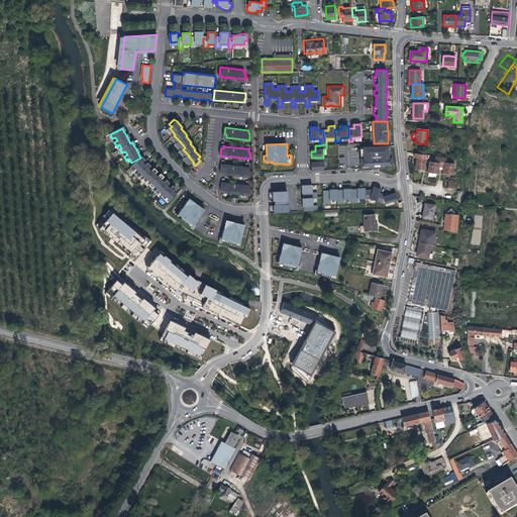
[(360,147),(362,169),(392,167),(391,145),(388,146),(378,146),(378,147),(374,147),(372,148),(372,146),(360,147)]
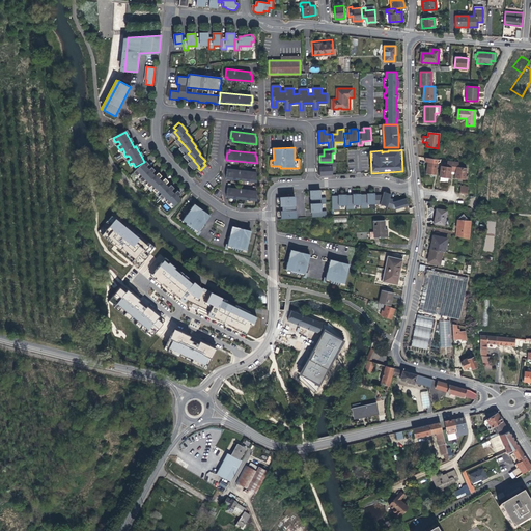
[(440,160),(436,159),(425,158),(425,160),(425,162),(427,163),(425,174),(435,175),(437,165),(439,163),(440,160)]
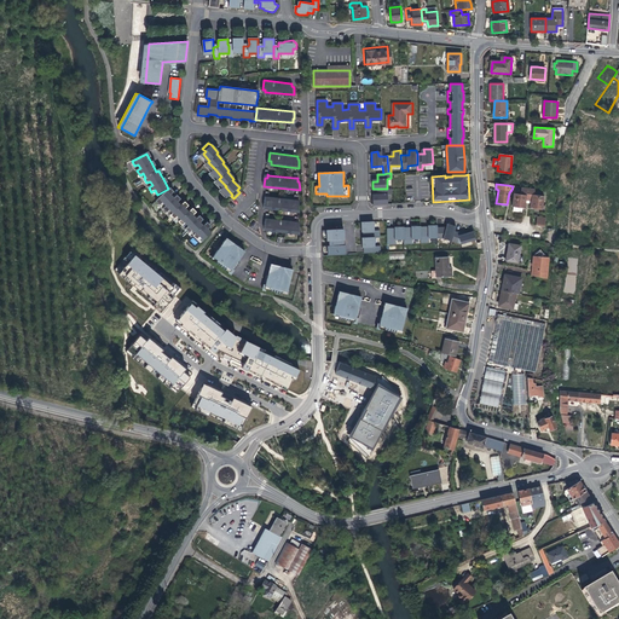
[(225,186),(221,190),(226,196),(229,197),(231,196),(232,195),(225,186)]
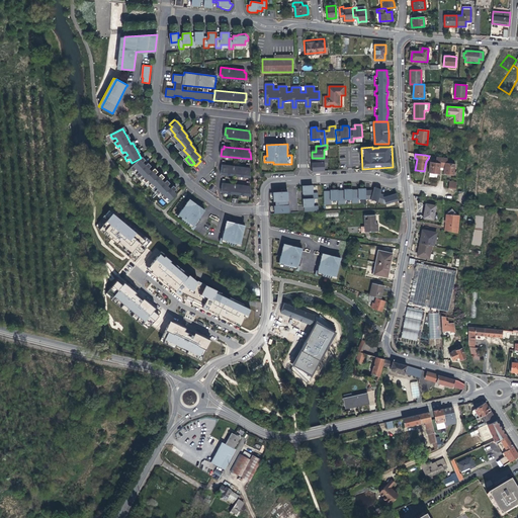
[(438,174),(439,172),(439,170),(443,171),(443,172),(443,175),(453,176),(454,165),(444,164),(445,158),(436,157),(435,163),(429,163),(428,173),(429,173),(429,177),(436,178),(437,174),(438,174)]
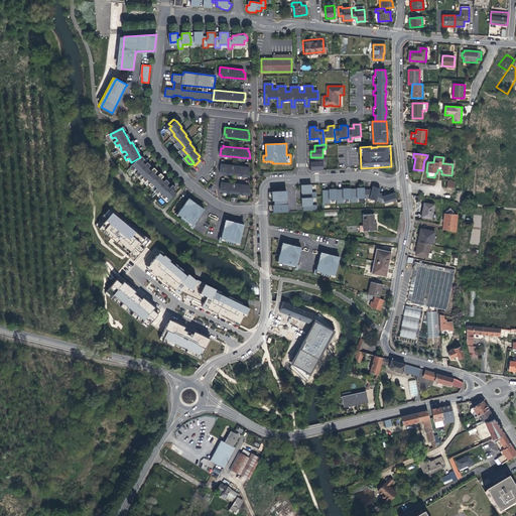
[(310,164),(311,170),(324,169),(324,161),(327,161),(327,157),(323,157),(314,157),(314,161),(314,163),(310,164)]
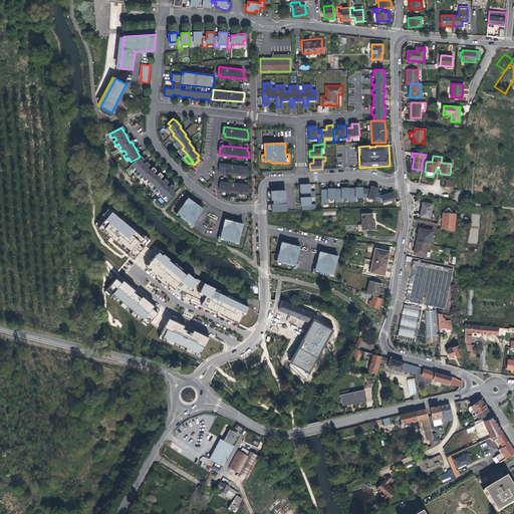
[(140,159),(131,168),(134,171),(136,169),(139,171),(137,174),(140,177),(142,175),(145,178),(143,179),(146,183),(149,181),(151,183),(150,185),(153,188),(155,187),(157,189),(156,191),(159,194),(161,192),(164,195),(162,197),(165,200),(168,198),(170,201),(178,194),(175,191),(172,187),(171,188),(168,185),(165,182),(162,179),(159,176),(156,174),(153,170),(152,171),(149,168),(146,165),(144,162),(140,159)]
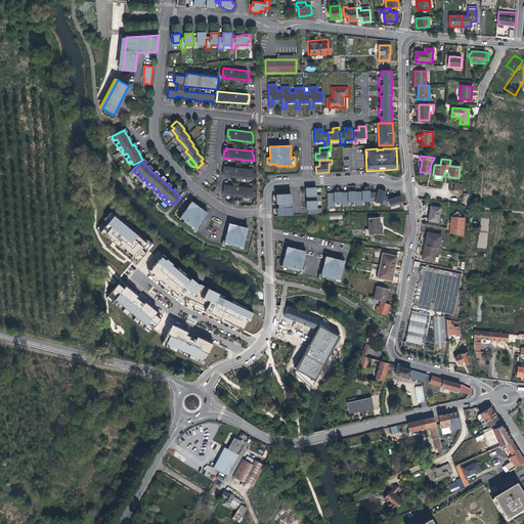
[(224,176),(254,179),(254,172),(252,172),(253,169),(250,169),(228,167),(227,166),(227,169),(224,169),(224,176)]
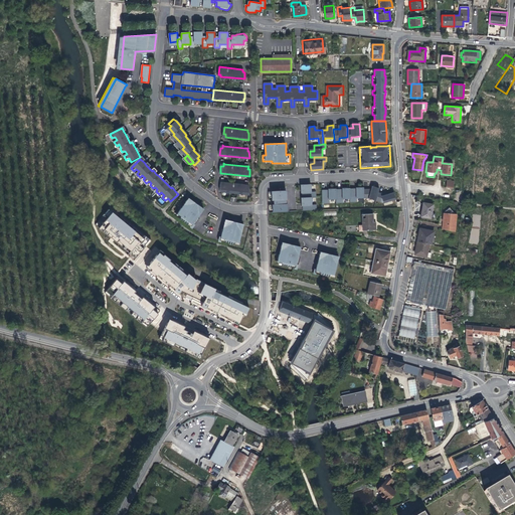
[(220,191),(250,194),(249,187),(248,187),(248,184),(245,184),(224,182),(223,182),(223,184),(221,184),(220,191)]
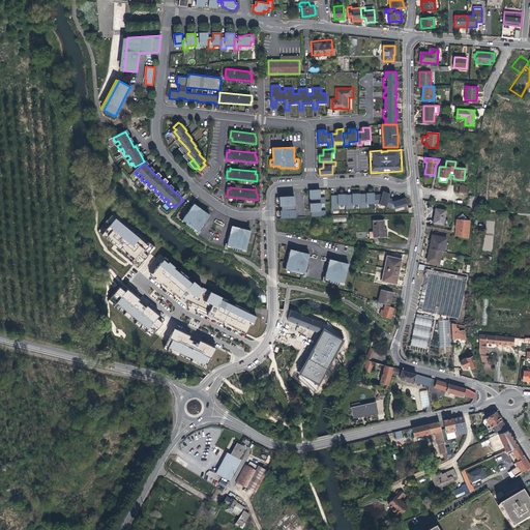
[(320,198),(320,189),(310,190),(310,199),(311,199),(312,203),(310,203),(311,212),(312,212),(312,216),(325,216),(325,210),(321,211),(320,203),(325,202),(325,197),(320,198)]
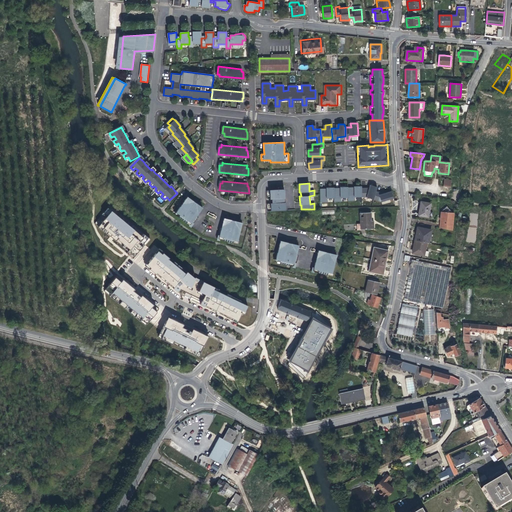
[(320,189),(320,202),(326,202),(326,198),(334,198),(334,202),(340,201),(340,198),(348,197),(348,201),(354,201),(354,197),(362,197),(361,186),(354,187),(354,188),(354,189),(352,189),(352,188),(348,188),(348,187),(340,187),(340,188),(340,189),(338,189),(338,188),(334,188),(326,188),(326,189),(326,190),(324,190),(324,189),(320,189)]
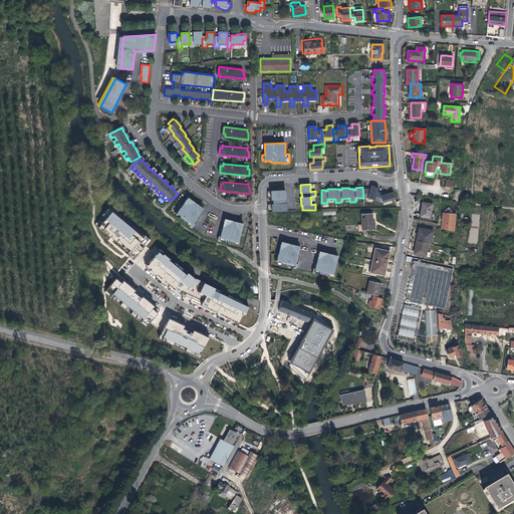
[(279,191),(268,192),(268,200),(271,199),(271,200),(273,200),(279,200),(279,191)]
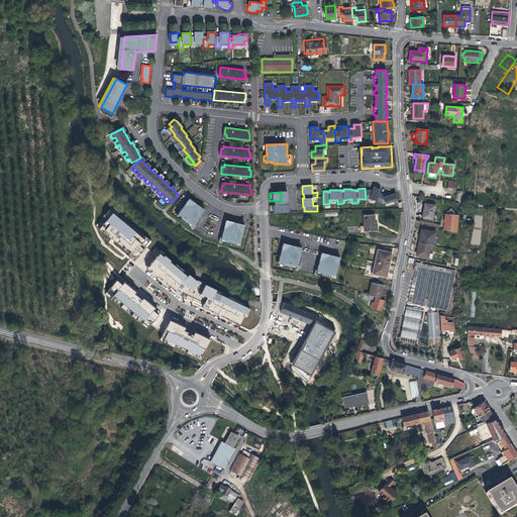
[(199,218),(205,210),(196,203),(190,199),(180,212),(178,214),(188,220),(186,222),(192,226),(193,227),(199,218)]
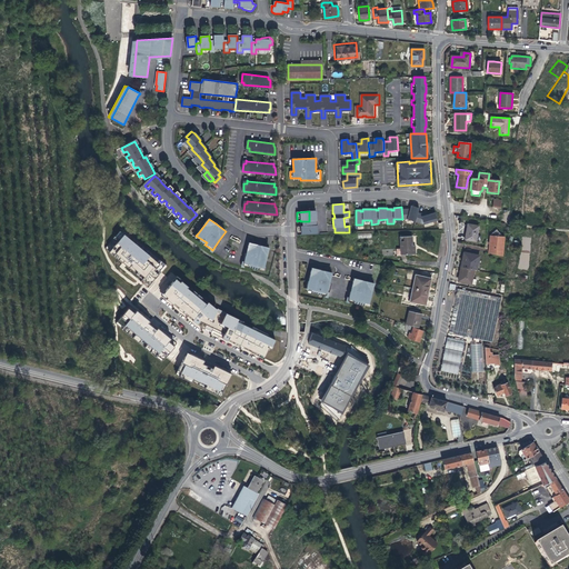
[(297,227),(297,235),(310,233),(310,225),(309,225),(302,225),(300,226),(297,227)]
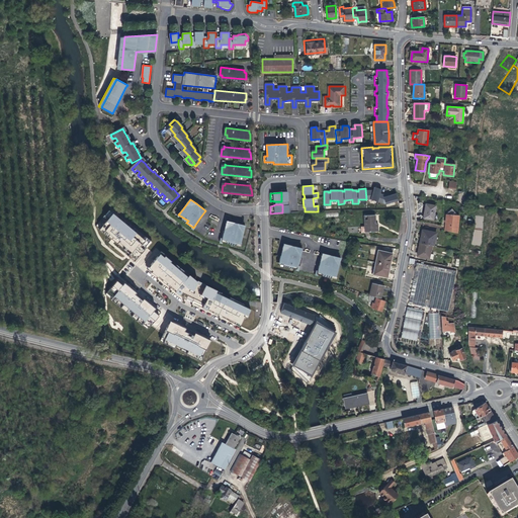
[(424,218),(433,220),(436,205),(426,204),(425,208),(425,210),(425,211),(424,218)]
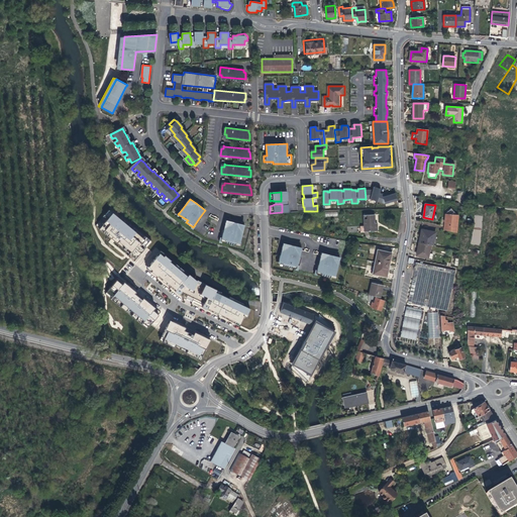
[(151,238),(112,207),(95,226),(112,240),(134,259),(151,238)]
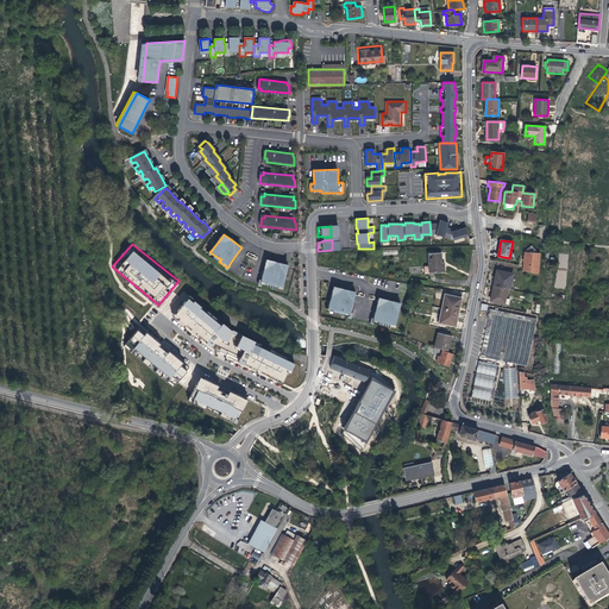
[(221,259),(209,252),(212,250),(211,250),(207,253),(219,262),(221,259)]
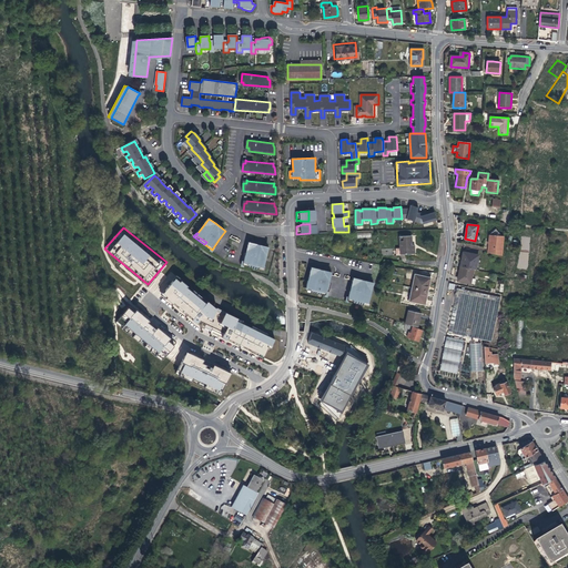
[(488,253),(503,256),(504,237),(501,237),(498,233),(495,236),(489,236),(488,246),(488,253)]
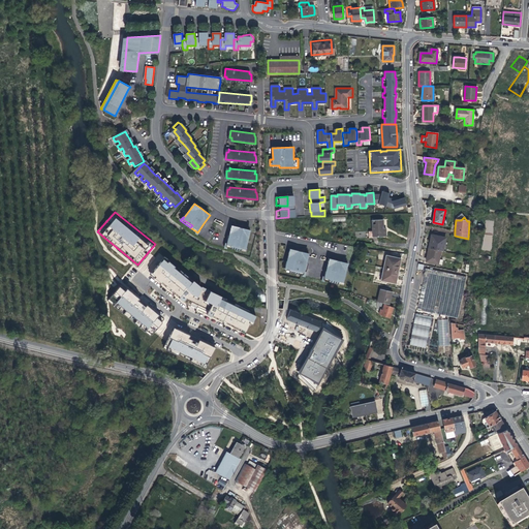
[(383,230),(382,220),(372,220),(372,231),(369,231),(369,238),(373,238),(373,237),(384,236),(383,230)]
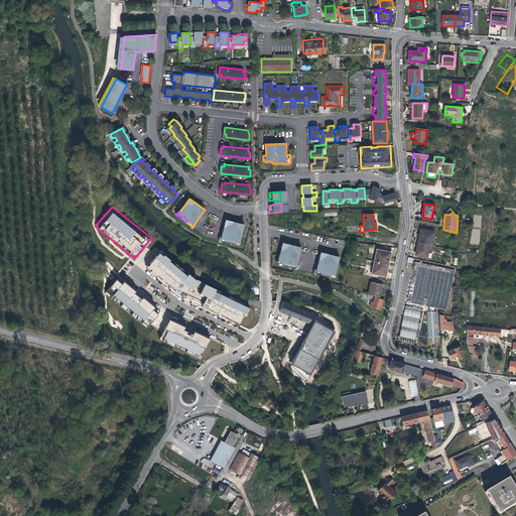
[(192,230),(201,219),(199,218),(192,227),(191,226),(189,228),(192,230)]
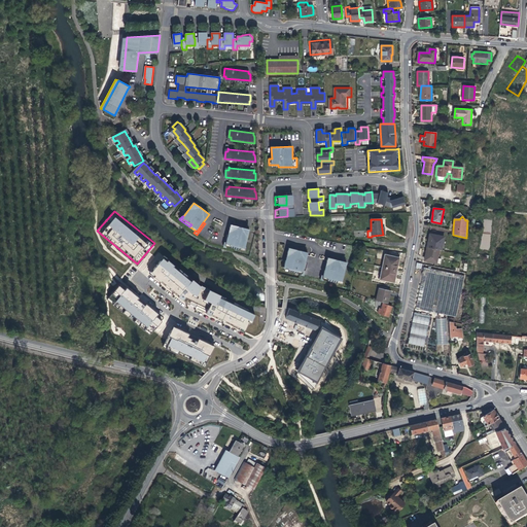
[(245,248),(249,230),(239,226),(231,224),(227,235),(225,246),(233,248),(234,245),(245,248)]
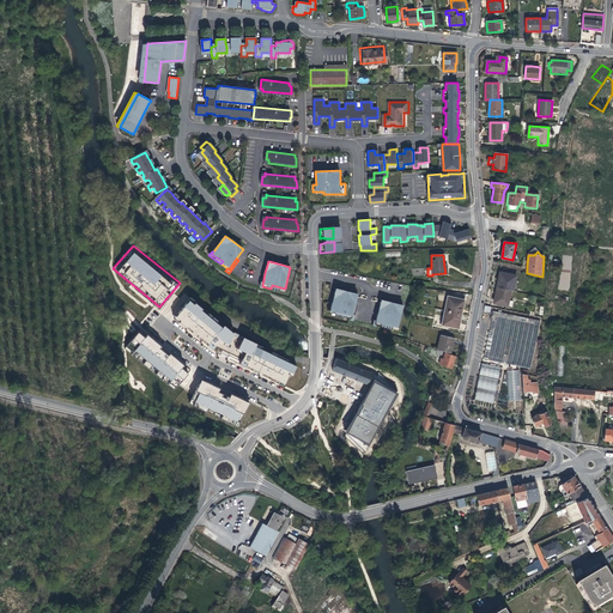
[(499,281),(497,287),(509,290),(513,291),(516,275),(502,273),(501,278),(499,277),(499,281)]
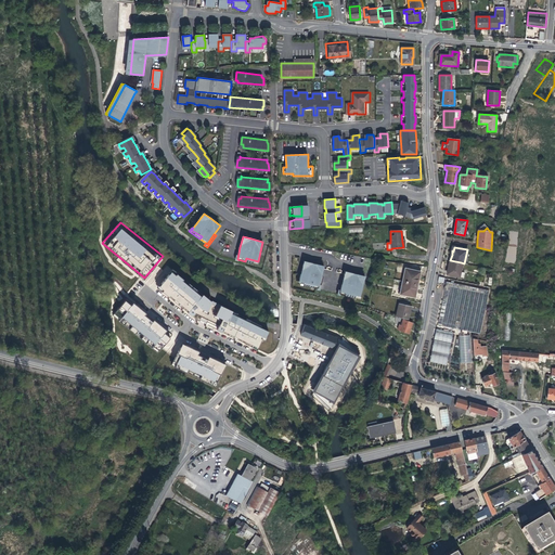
[(459,276),(461,262),(450,260),(449,267),(449,269),(450,269),(449,274),(459,276)]
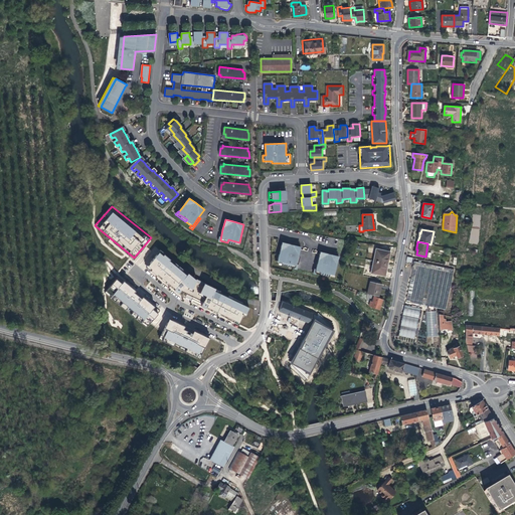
[(296,268),(299,252),(301,247),(290,244),(282,242),(278,261),(288,264),(288,266),(294,268),(296,268)]
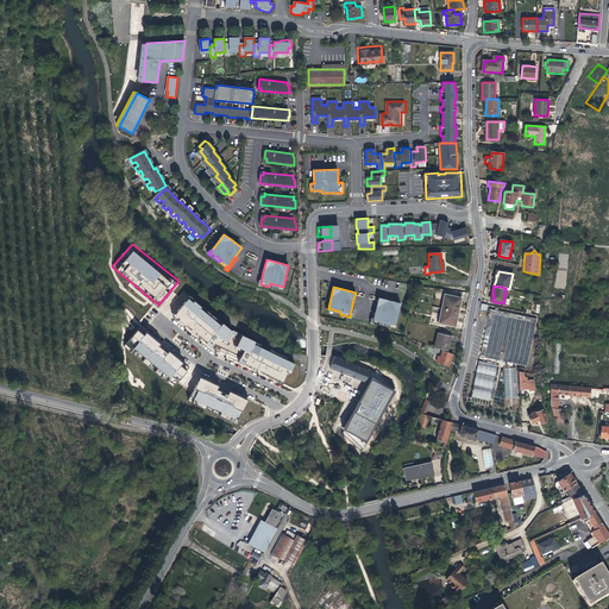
[(236,330),(192,293),(174,314),(219,352),(236,330)]
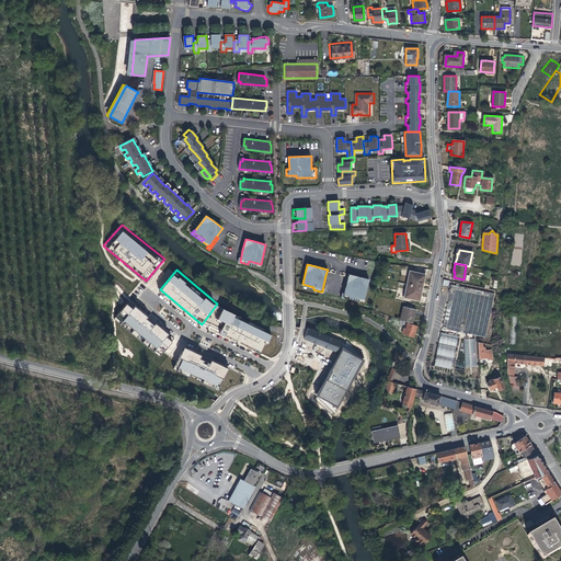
[(410,271),(407,285),(422,287),(423,281),(425,274),(410,271)]
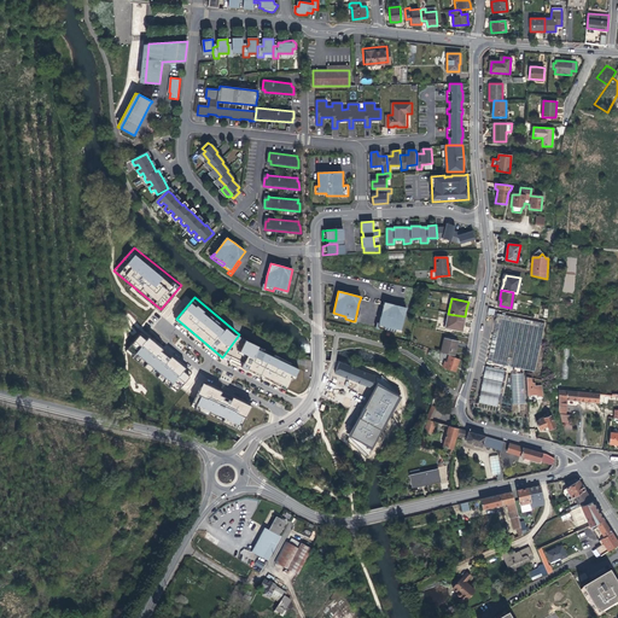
[(401,328),(406,308),(392,304),(384,302),(383,309),(378,327),(379,327),(386,330),(388,327),(401,330),(401,328)]
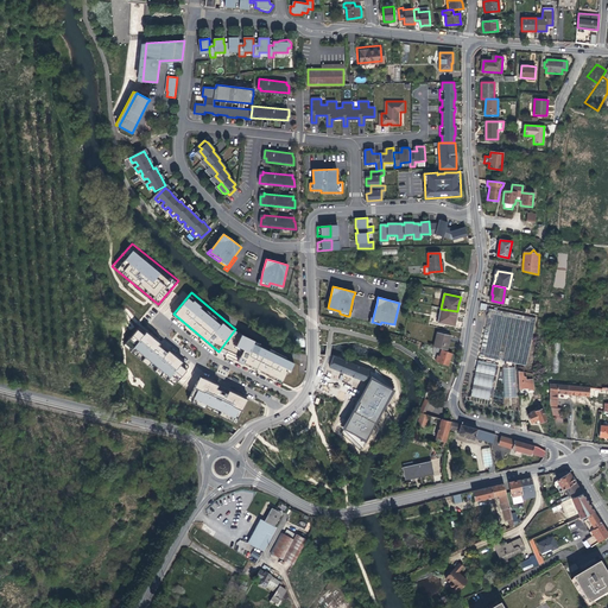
[(456,318),(457,311),(441,309),(438,323),(455,325),(456,318)]
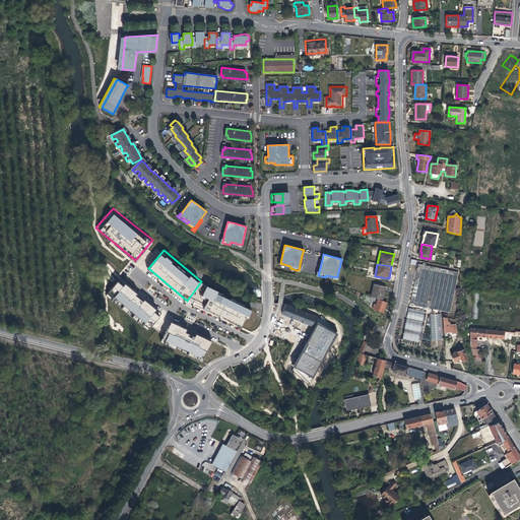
[(410,305),(450,313),(458,272),(418,264),(410,305)]
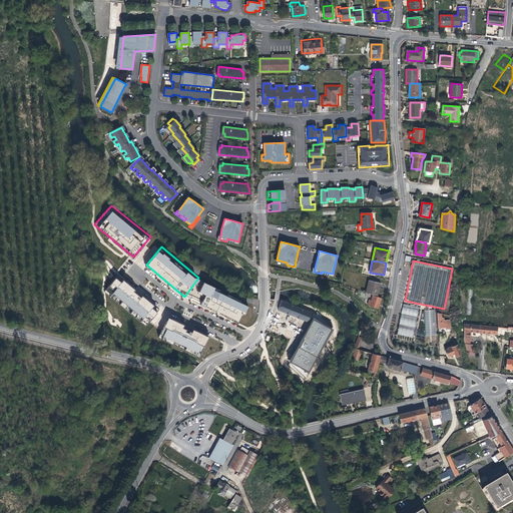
[(122,283),(116,279),(105,293),(146,327),(159,310),(142,297),(141,298),(134,292),(135,291),(124,282),(122,283)]
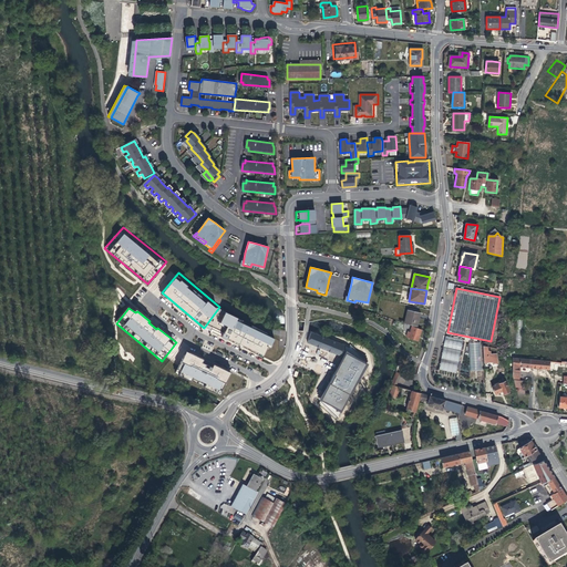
[(412,325),(411,326),(416,327),(419,318),(420,312),(408,310),(404,323),(412,325)]
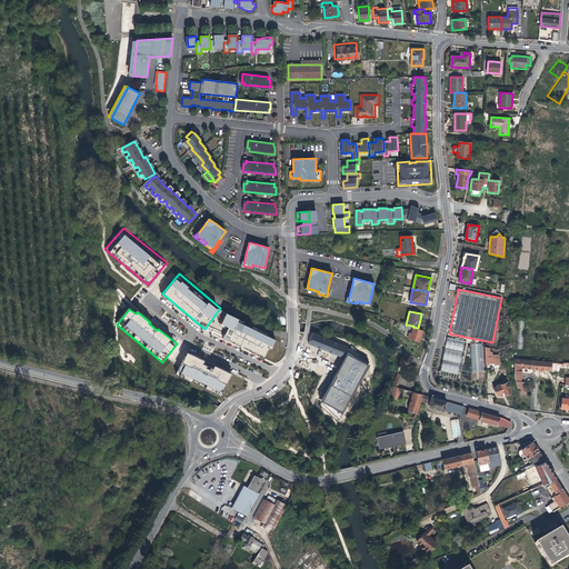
[(262,357),(275,335),(232,312),(220,335),(262,357)]
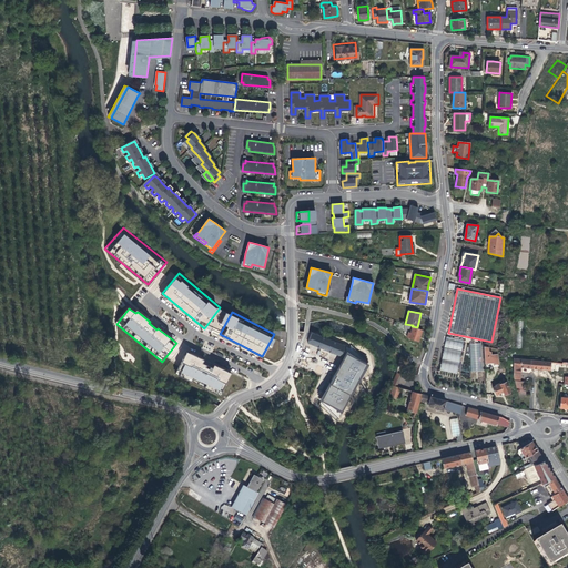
[(313,316),(314,322),(320,320),(328,318),(356,328),(357,323),(321,313),(313,316)]
